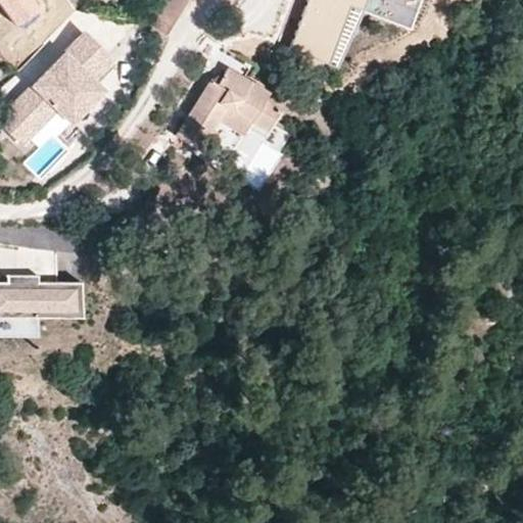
[(31,0),(0,0),(0,1),(16,24),(38,7),(31,0)]
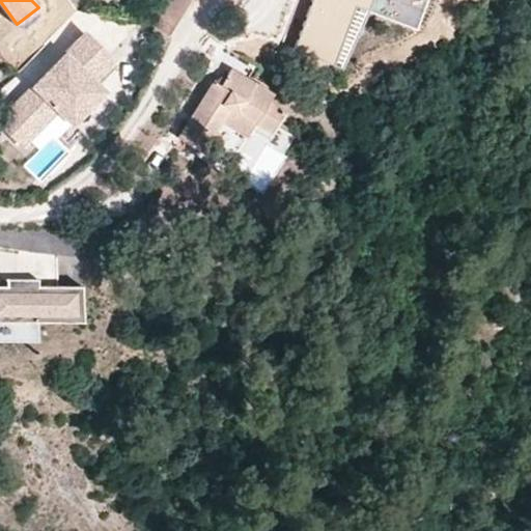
[(167,32),(183,0),(156,0),(145,21),(167,32)]
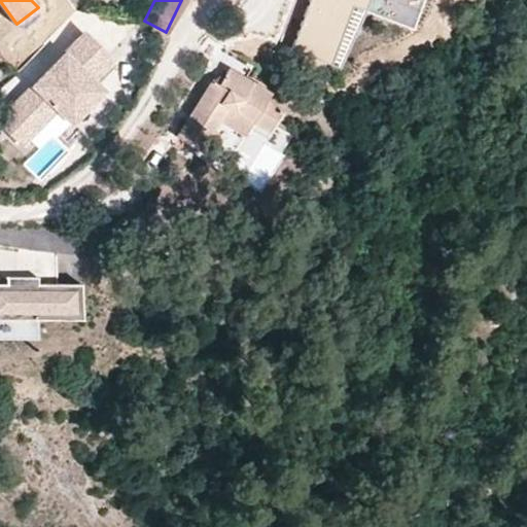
[(371,0),(313,0),(293,57),(344,74),(371,0)]
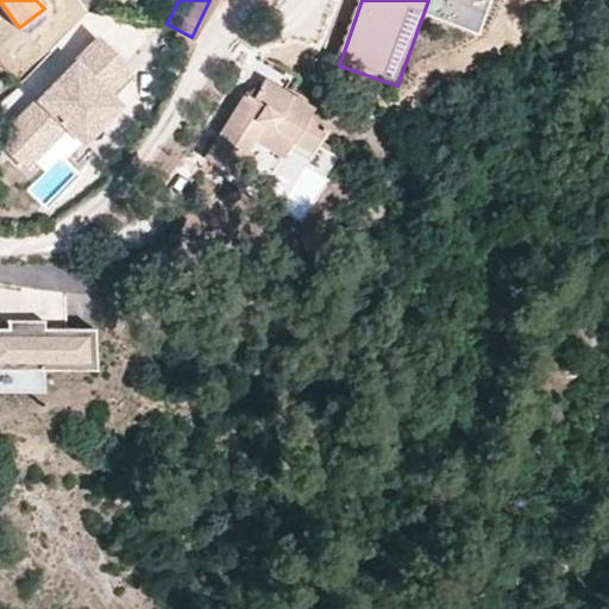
[(137,75),(96,37),(0,132),(0,144),(20,165),(63,123),(76,135),(137,75)]
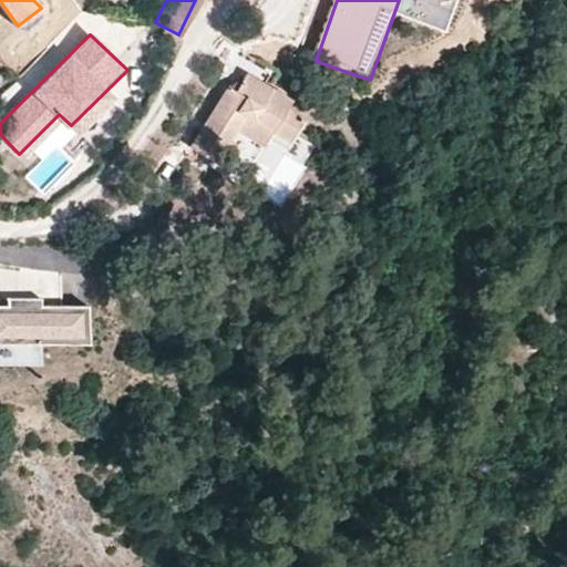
[(288,140),(302,117),(286,105),(289,98),(248,73),(237,91),(228,88),(192,145),(220,163),(234,143),(229,138),(236,129),(241,121),(248,125),(254,117),(271,131),(288,140)]
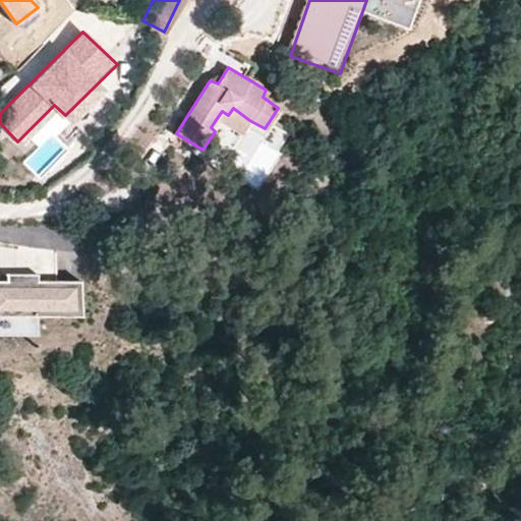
[(217,118),(240,133),(249,120),(233,108),(228,115),(222,111),(217,118)]
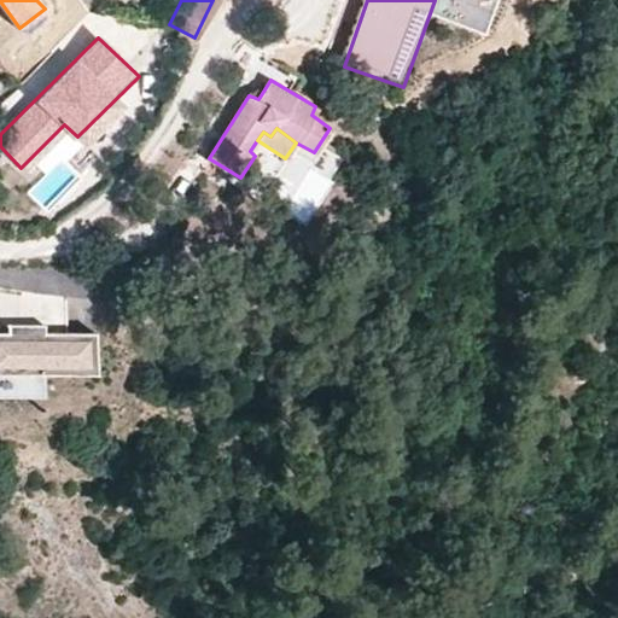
[(42,326),(7,326),(7,333),(0,333),(0,374),(44,375),(42,338),(65,338),(65,333),(42,333),(42,326)]
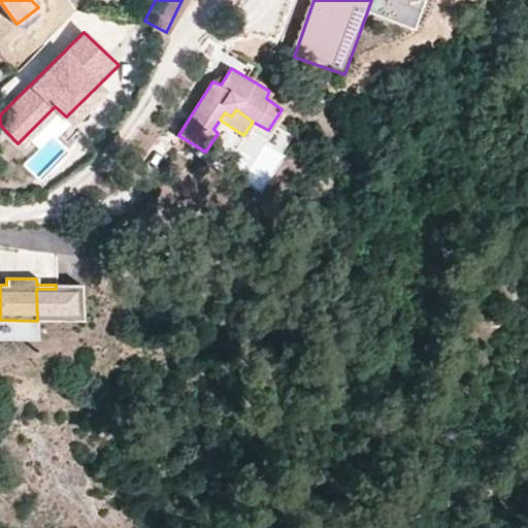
[(79,320),(79,285),(56,285),(56,289),(36,289),(37,321),(79,320)]
